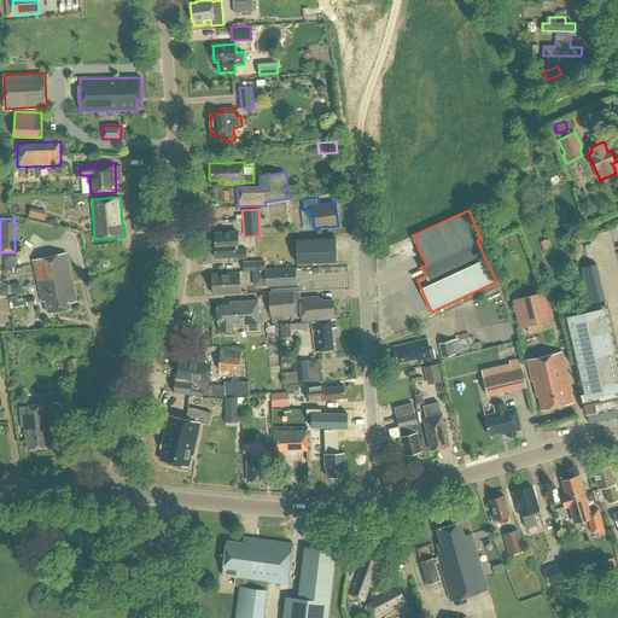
[(215,243),(215,258),(235,257),(235,258),(248,258),(246,249),(235,250),(235,243),(238,243),(238,231),(215,232),(216,243),(215,243)]
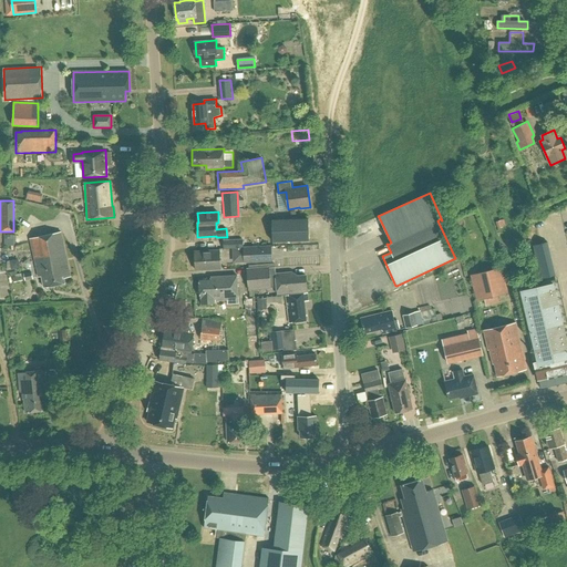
[(308,218),(272,220),(272,241),(309,240),(308,218)]
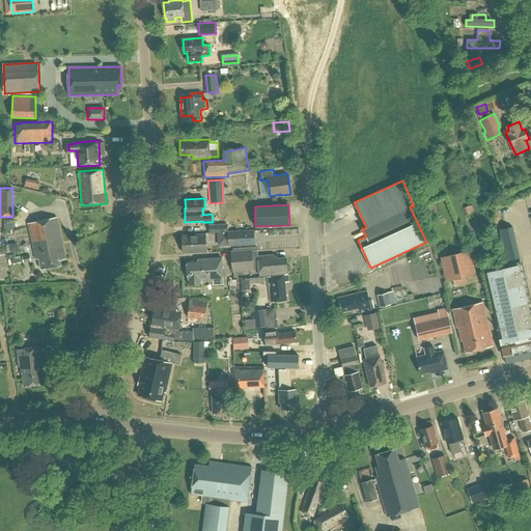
[(39,258),(42,270),(61,266),(60,260),(66,259),(57,218),(29,223),(36,259),(39,258)]
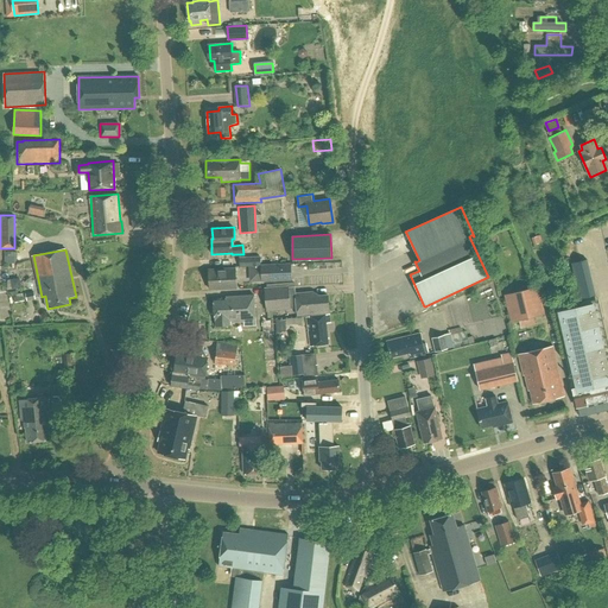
[(239,258),(240,266),(261,265),(260,257),(239,258)]
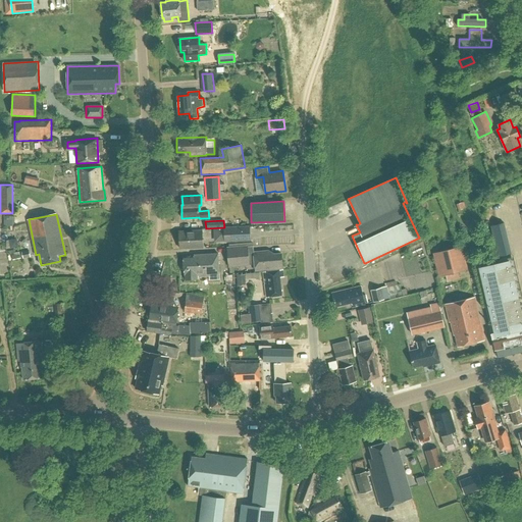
[(499,257),(512,254),(506,226),(506,222),(497,224),(491,225),(492,231),(499,257)]
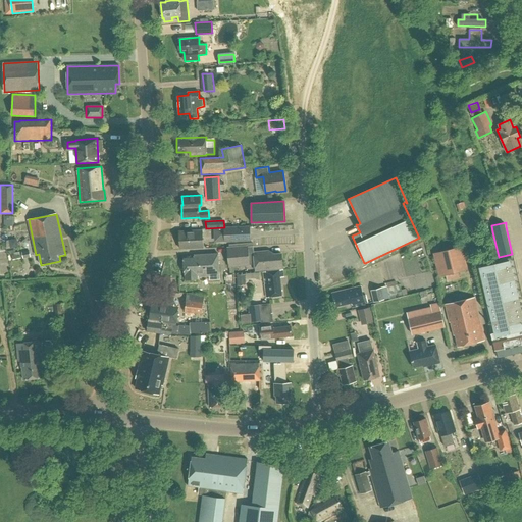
[(225,226),(225,236),(226,242),(253,240),(252,225),(225,226)]
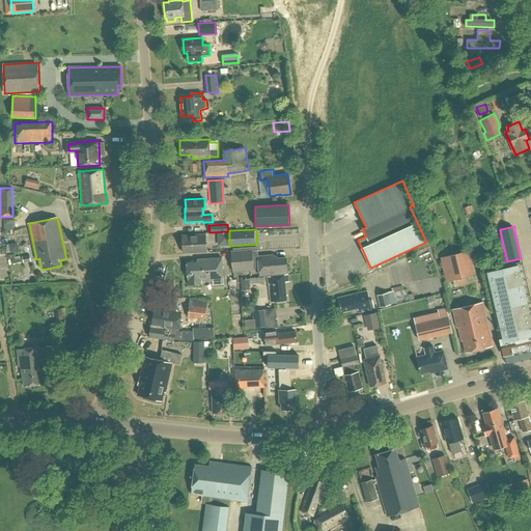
[(205,251),(205,234),(183,235),(184,252),(205,251)]
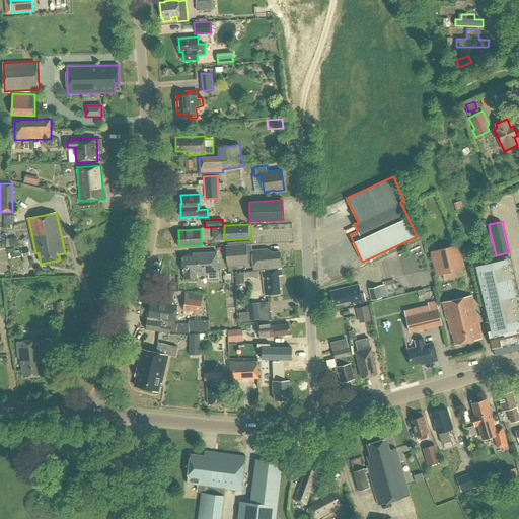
[(458,245),(430,251),(436,276),(464,269),(458,245)]
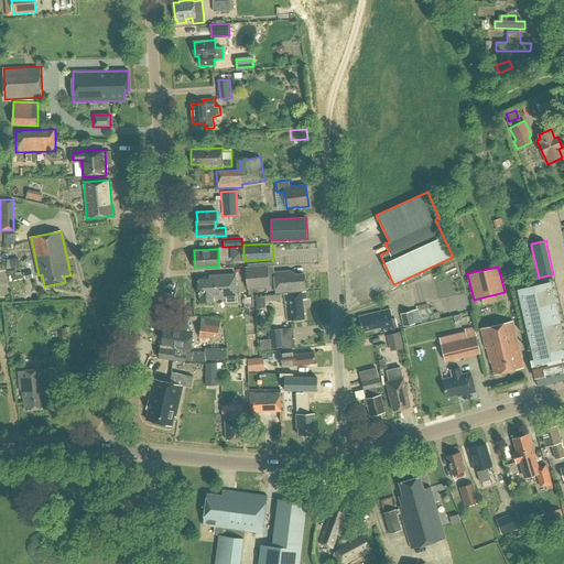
[(250,273),(250,288),(272,286),(272,271),(250,273)]
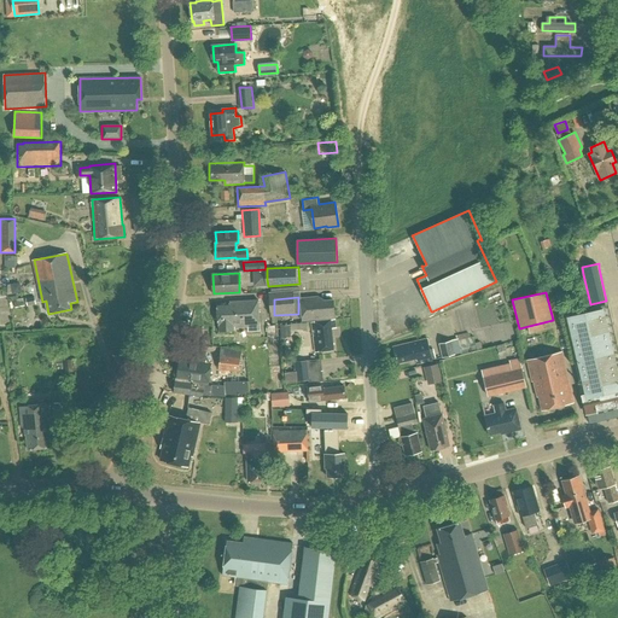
[(319,297),(301,299),(303,320),(334,318),(333,301),(325,301),(319,297)]
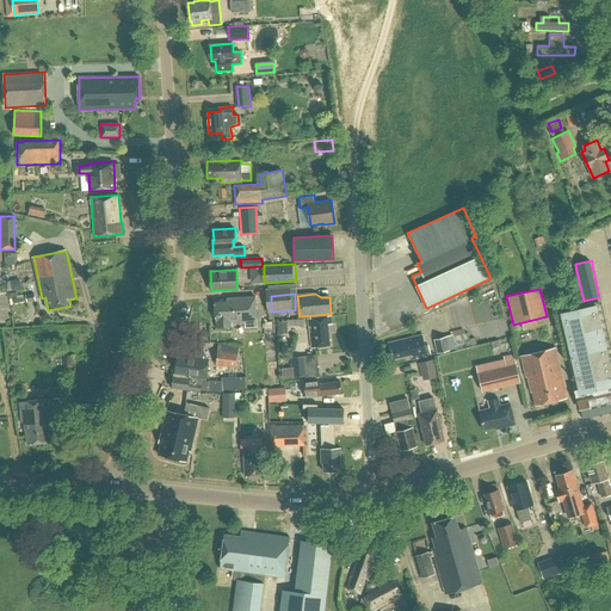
[(217,322),(217,327),(232,327),(232,323),(246,323),(246,320),(257,320),(255,296),(227,297),(227,301),(215,302),(216,322),(217,322)]
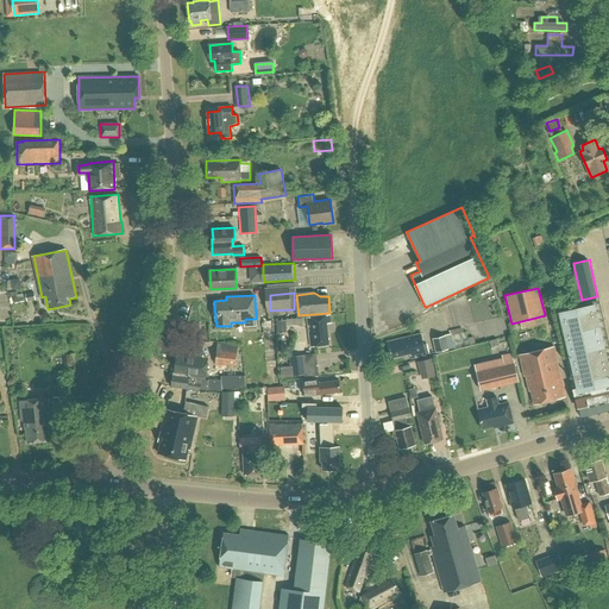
[(572,383),(576,382),(578,389),(575,390),(578,407),(608,399),(608,369),(604,349),(608,347),(608,341),(602,311),(594,313),(594,309),(569,315),(570,319),(564,320),(570,344),(567,345),(571,356),(566,357),(572,383)]
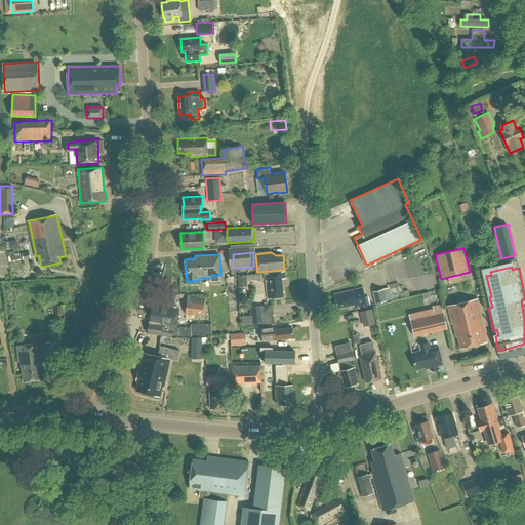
[(285,278),(284,271),(265,274),(268,298),(284,296),(282,278),(285,278)]
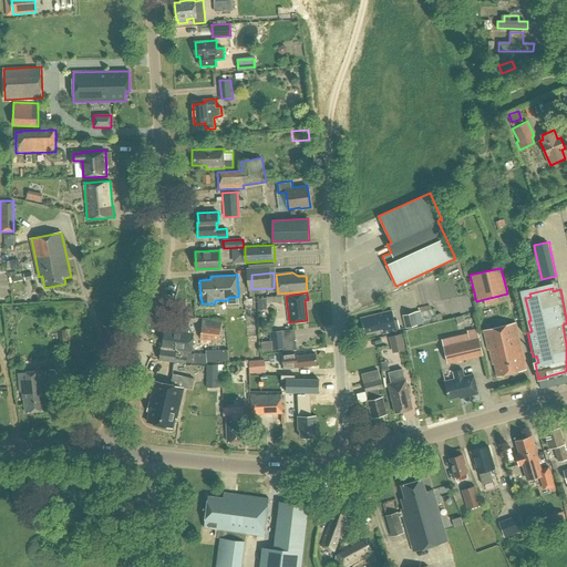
[(245,299),(246,315),(256,313),(255,298),(245,299)]
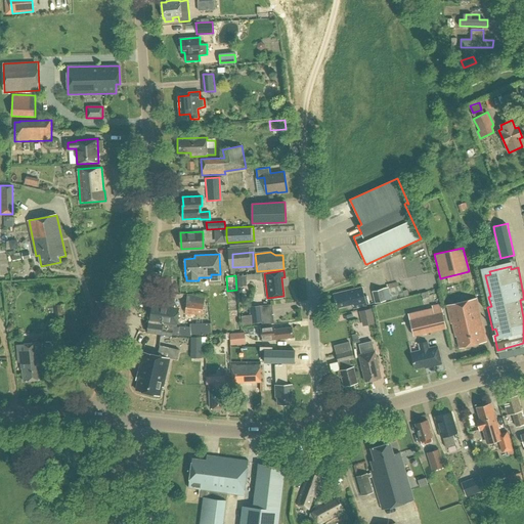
[(248,287),(247,276),(238,276),(239,288),(248,287)]
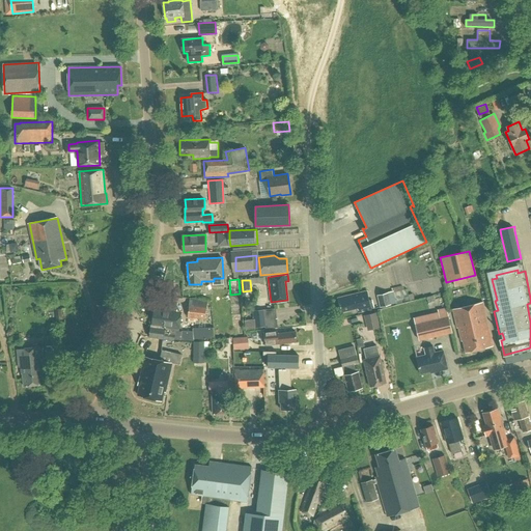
[(388,292),(378,296),(381,307),(396,303),(393,290),(388,291),(388,292)]
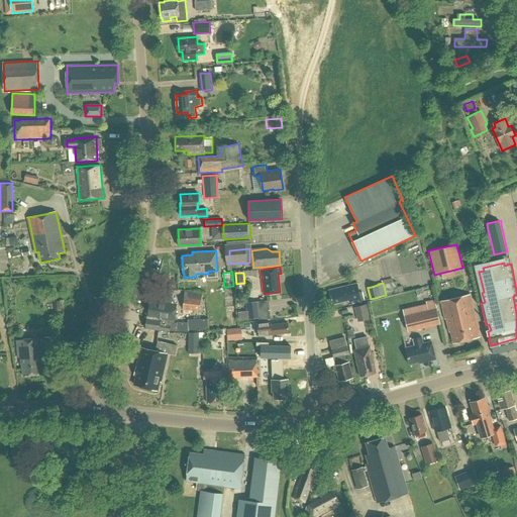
[(332,304),(348,300),(349,304),(365,301),(363,292),(359,293),(357,284),(329,290),(332,304)]
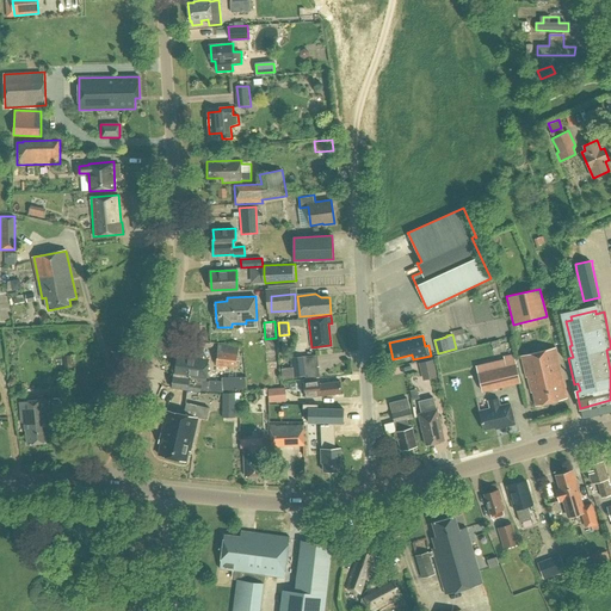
[(173,376),(172,387),(201,390),(208,392),(209,382),(211,360),(204,350),(185,346),(184,357),(178,356),(176,374),(174,374),(174,376),(173,376)]
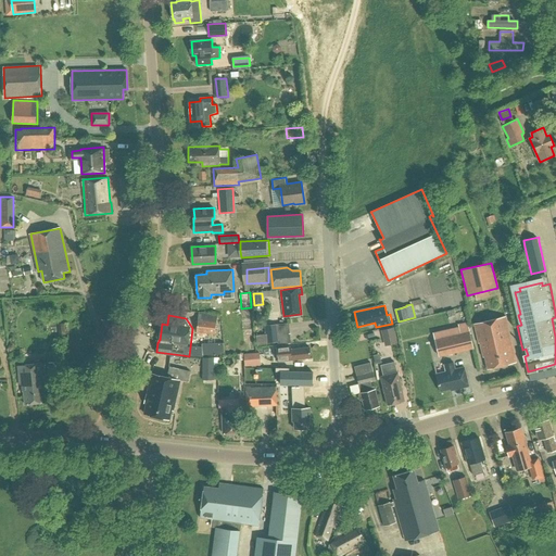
[(480,343),(487,370),(515,364),(504,317),(472,325),(477,344),(480,343)]
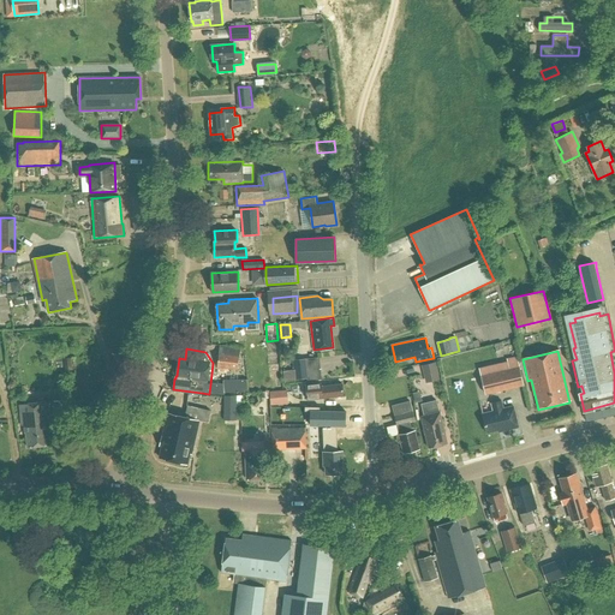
[(218,366),(238,370),(239,356),(220,353),(218,366)]
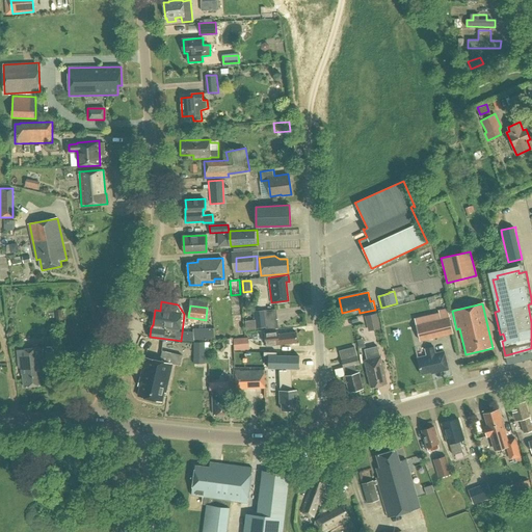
[(440,321),(415,327),(419,343),(454,336),(448,309),(437,311),(440,321)]
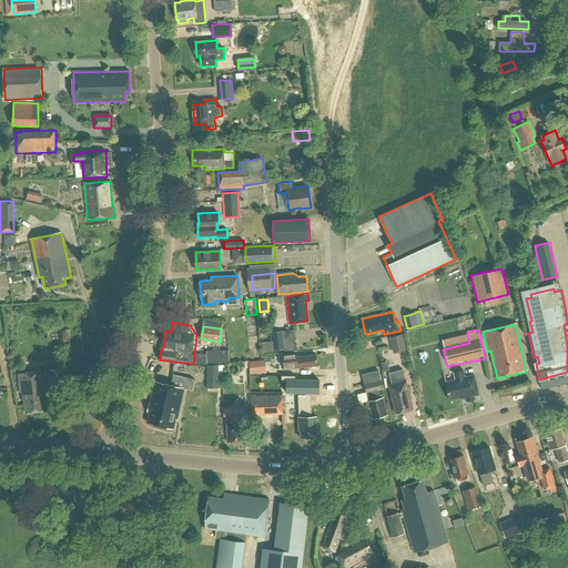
[(282,332),(271,333),(272,341),(273,351),(284,350),(282,332)]
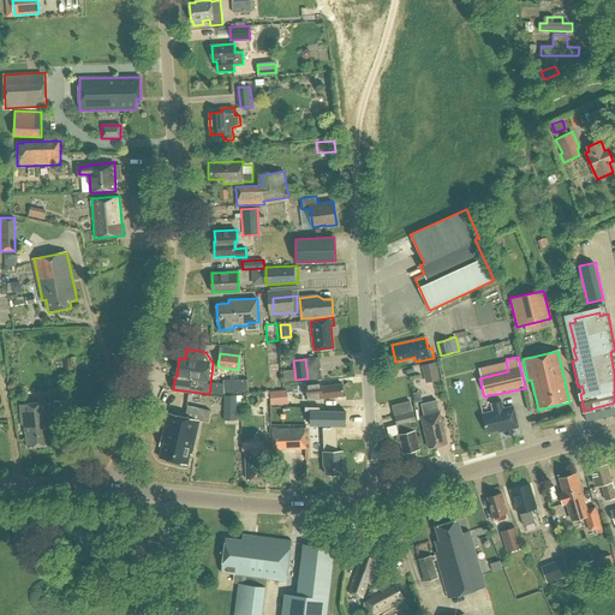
[(423,364),(427,381),(442,378),(439,360),(423,364)]
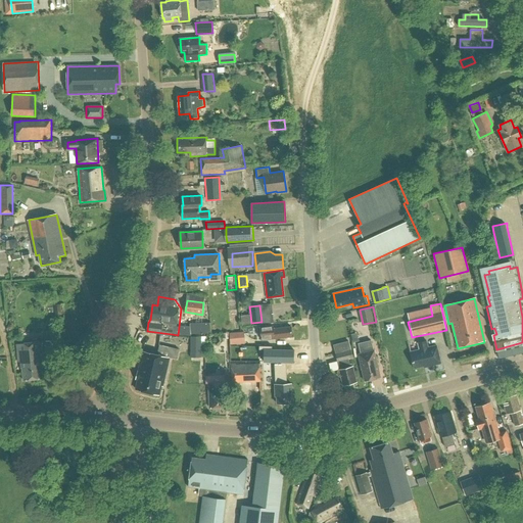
[(250,314),(241,315),(242,324),(251,323),(250,314)]
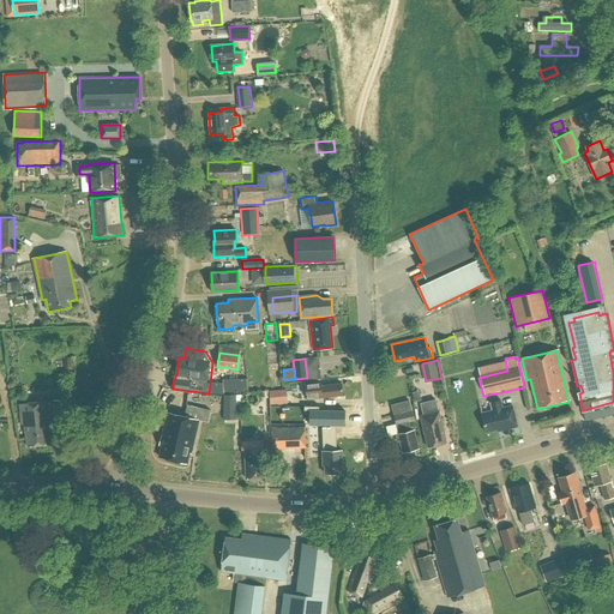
[(210,384),(209,393),(223,396),(223,393),(247,392),(247,380),(222,380),(222,384),(210,384)]
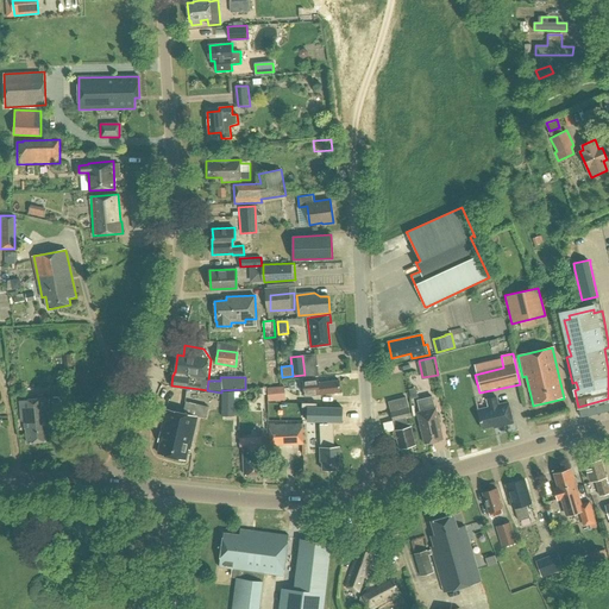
[(303,383),(305,396),(319,395),(319,396),(341,394),(339,381),(319,383),(318,381),(303,383)]
